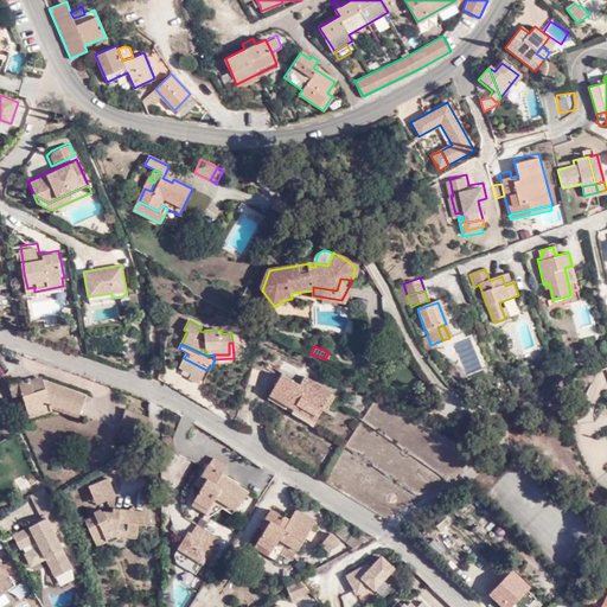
[(199,384),(206,370),(184,358),(180,368),(184,369),(192,374),(190,379),(199,384)]
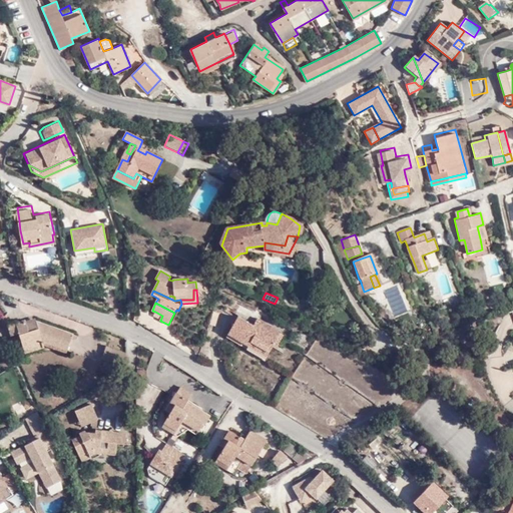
[(153,317),(160,321),(162,316),(155,312),(153,317)]
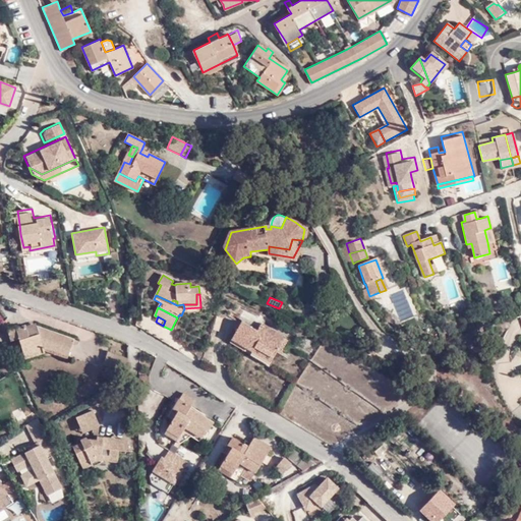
[(254,348),(252,351),(271,362),(286,338),(265,325),(259,333),(257,331),(242,323),(234,336),(254,348)]
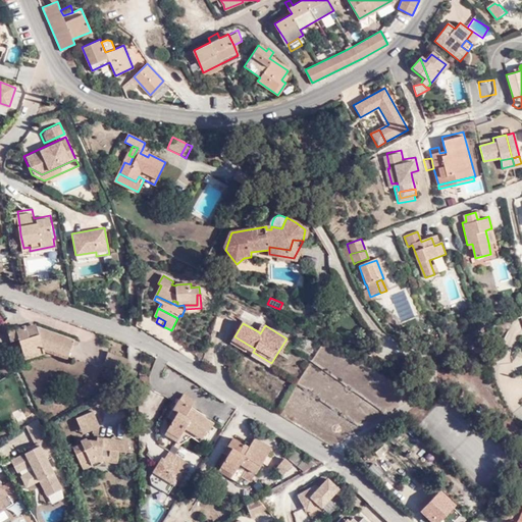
[(73,341),(37,327),(27,330),(25,326),(15,329),(18,340),(24,356),(43,351),(43,348),(68,357),(73,341)]
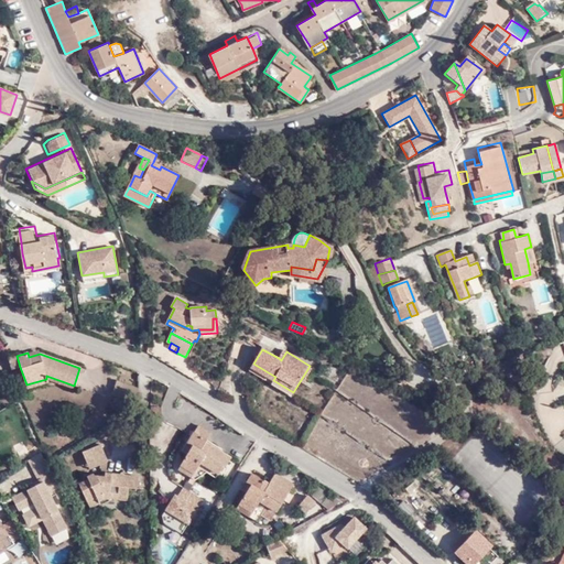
[(11,369),(20,367),(17,356),(8,358),(11,369)]
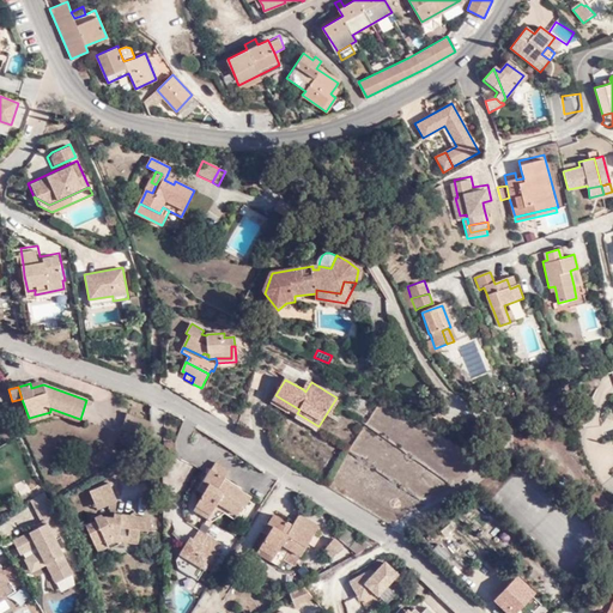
[(273,399),(297,413),(299,410),(275,395),(273,399)]
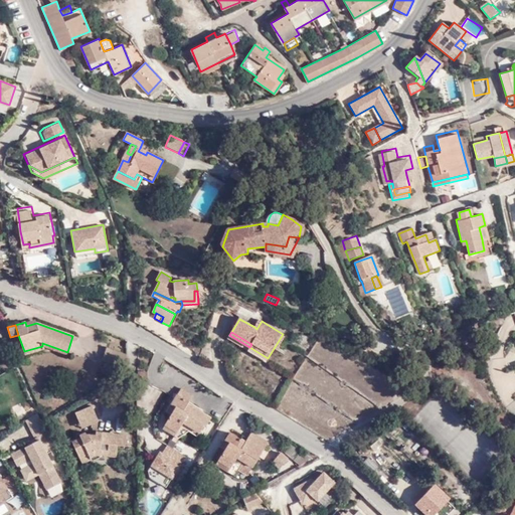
[(210,418),(191,406),(189,410),(185,407),(189,401),(193,395),(181,388),(169,407),(173,409),(171,414),(165,424),(177,433),(183,421),(200,433),(204,424),(206,426),(210,418)]
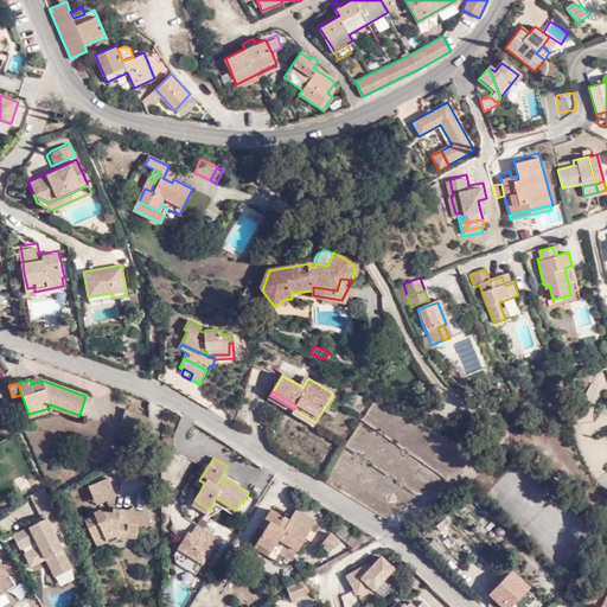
[(93,497),(113,489),(108,478),(88,486),(93,497)]
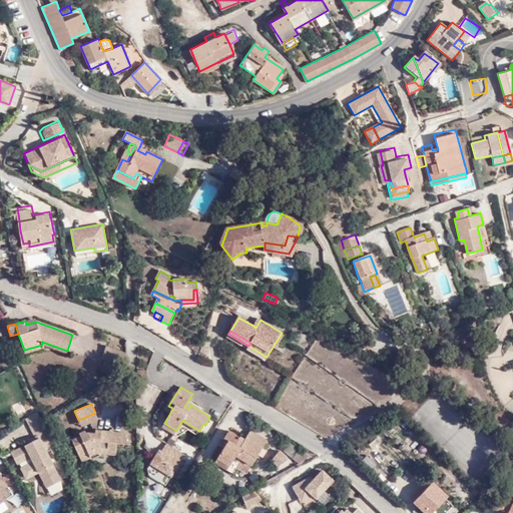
[(48,431),(38,411),(26,418),(35,436),(38,434),(39,436),(48,431)]
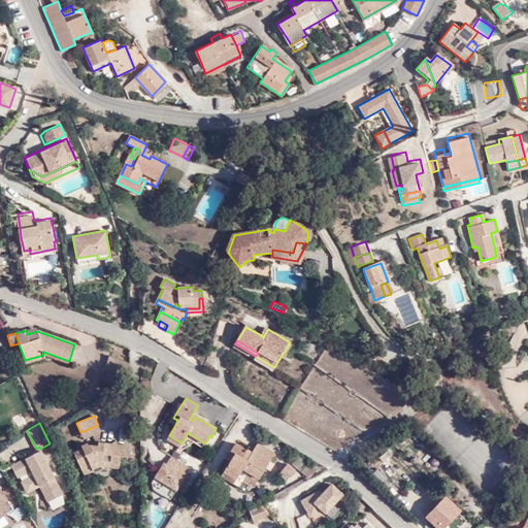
[(100,432),(98,425),(80,432),(84,439),(95,434),(100,432)]
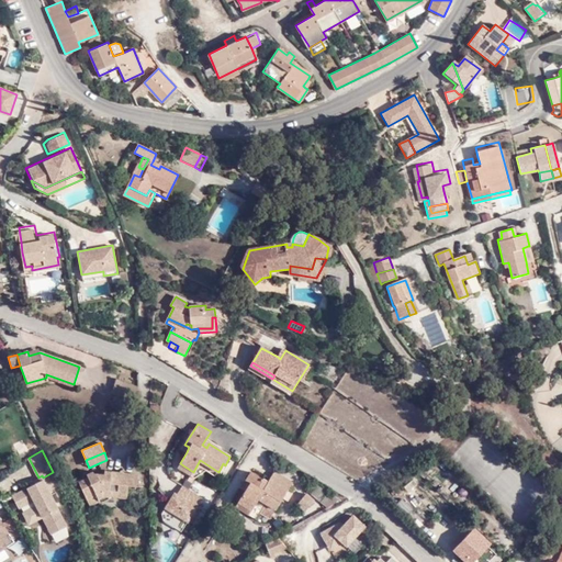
[(215,476),(218,472),(200,460),(193,472),(180,463),(178,468),(194,479),(206,471),(215,476)]
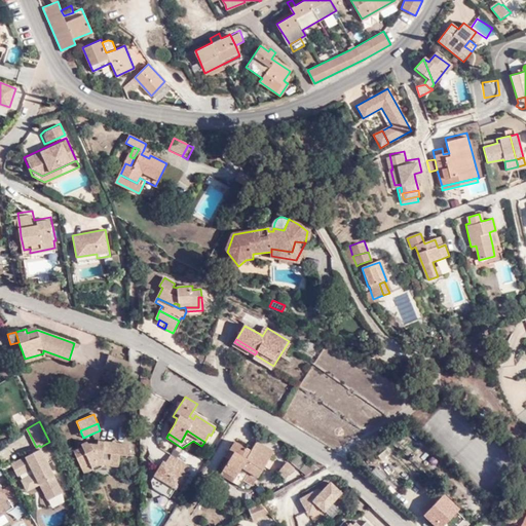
[(112,442),(99,441),(98,444),(92,444),(88,443),(87,442),(81,445),(82,447),(74,451),(83,472),(99,464),(103,465),(119,466),(120,455),(132,455),(129,444),(116,442),(114,440),(112,442)]
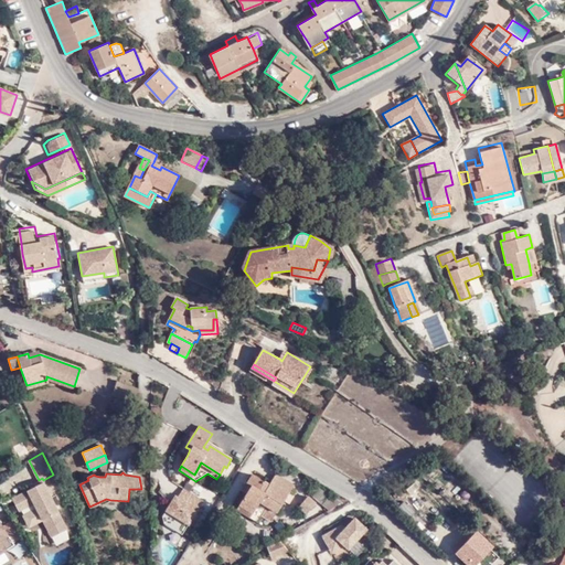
[(57,484),(53,475),(43,480),(43,481),(32,488),(12,498),(19,511),(34,503),(43,520),(60,511),(51,493),(49,489),(57,484)]
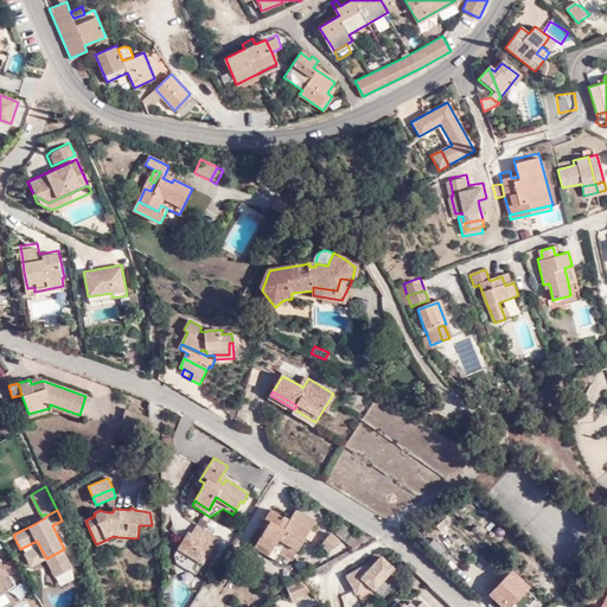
[(296,510),(291,519),(287,525),(281,522),(285,517),(272,510),(264,521),(269,524),(264,530),(257,542),(272,551),(280,540),(287,544),(281,554),(292,561),(317,521),(296,510)]
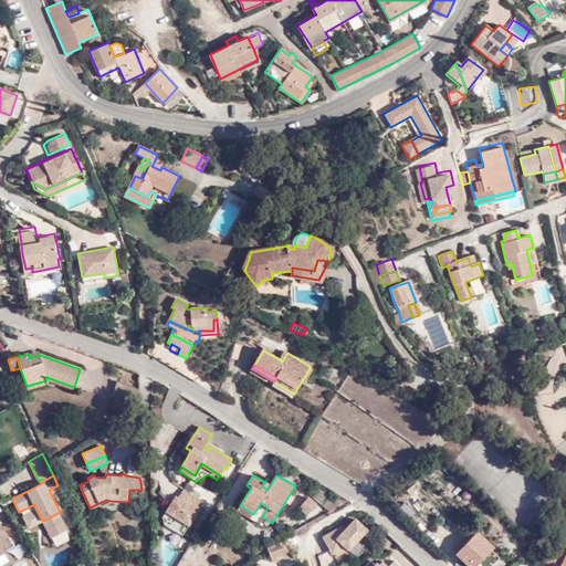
[(42,479),(39,481),(30,485),(32,489),(43,482),(43,481),(42,479)]
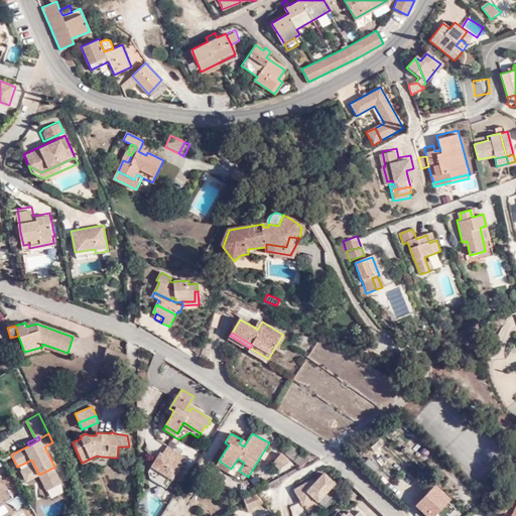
[(244,446),(247,441),(243,438),(242,439),(239,443),(244,446)]
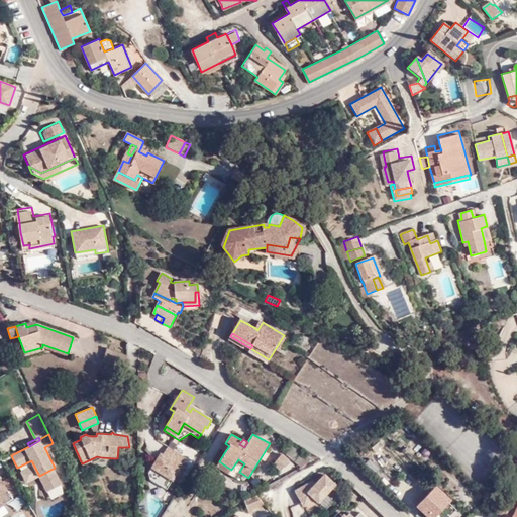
[(55,446),(53,443),(44,447),(46,451),(55,446)]
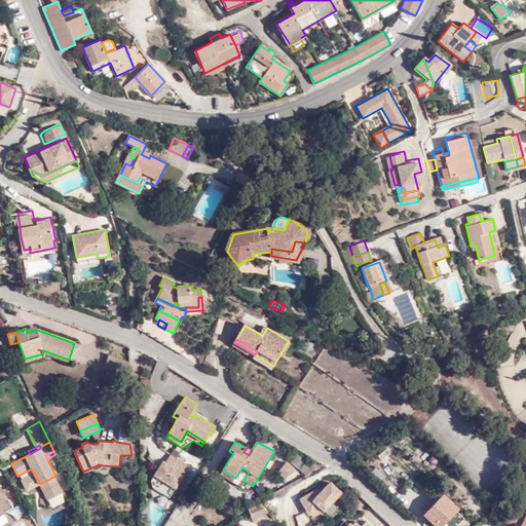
[(309,477),(324,468),(296,451),(289,460),(296,466),(309,477)]
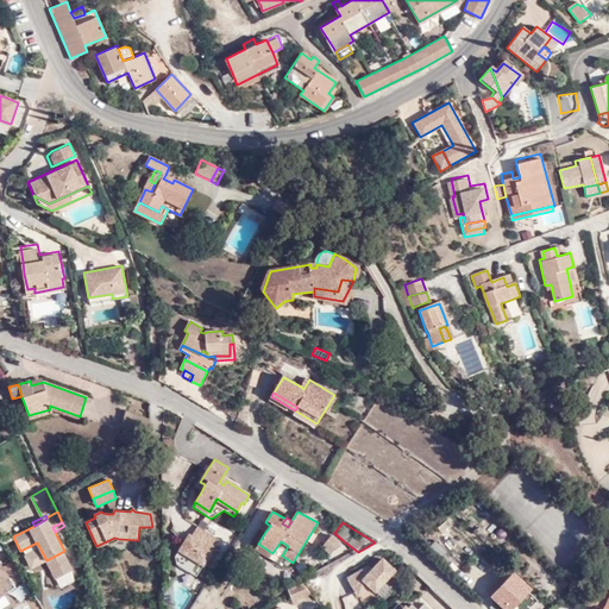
[(217,539),(203,531),(199,528),(194,537),(189,534),(181,548),(202,563),(217,539)]
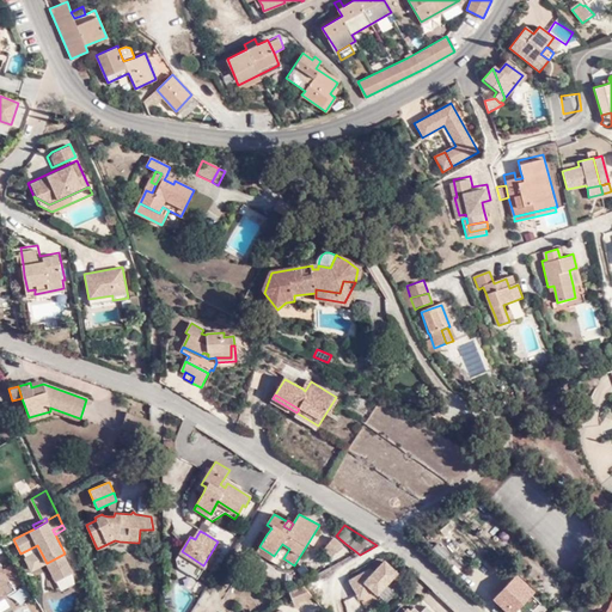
[(344,543),(336,536),(325,551),(332,557),(344,543)]
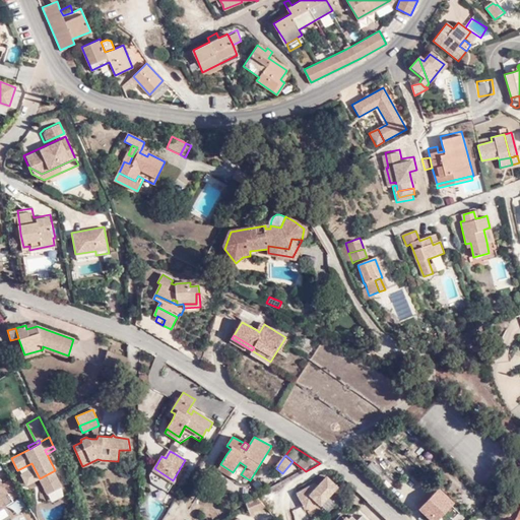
[(102,465),(102,460),(98,459),(82,466),(85,473),(102,465)]
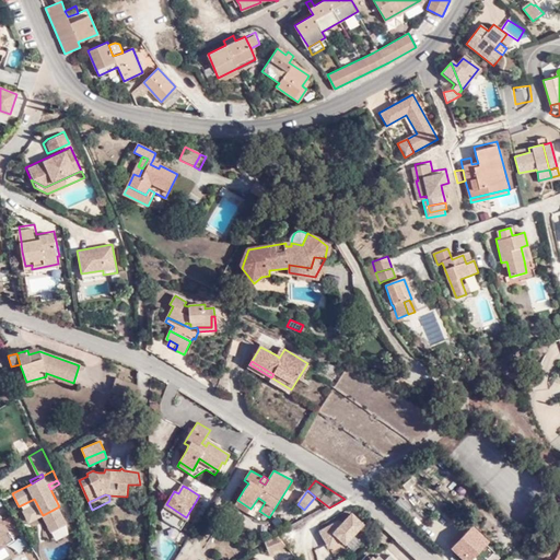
[(412,509),(400,497),(393,503),(406,515),(412,509)]
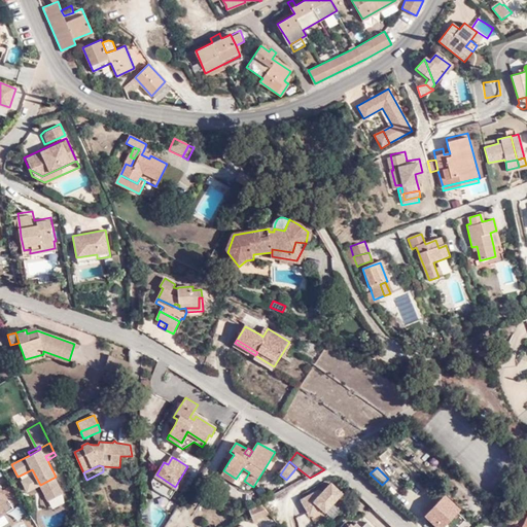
[(240,488),(244,481),(249,472),(243,468),(236,479),(223,470),(220,476),(234,485),(240,488)]
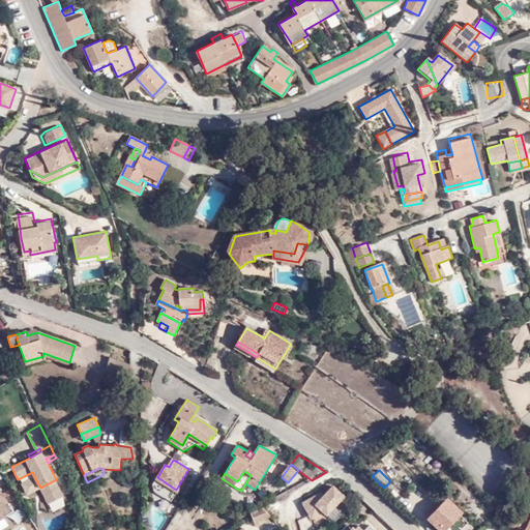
[(347,497),(334,486),(324,495),(321,493),(301,503),(308,518),(297,521),(297,529),(317,529),(317,527),(328,517),(335,523),(344,514),(336,507),(347,497)]
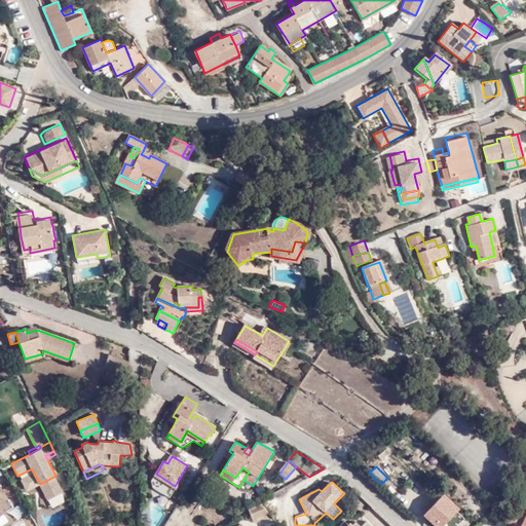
[(12,505),(21,499),(10,484),(3,489),(0,485),(0,515),(13,506),(12,505)]
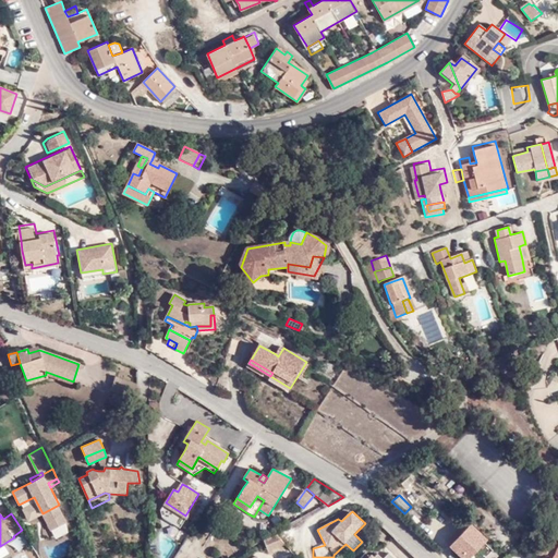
[(470,557),(472,557),(484,557),(493,550),(486,544),(488,540),(472,524),(449,547),(460,557),(470,557)]
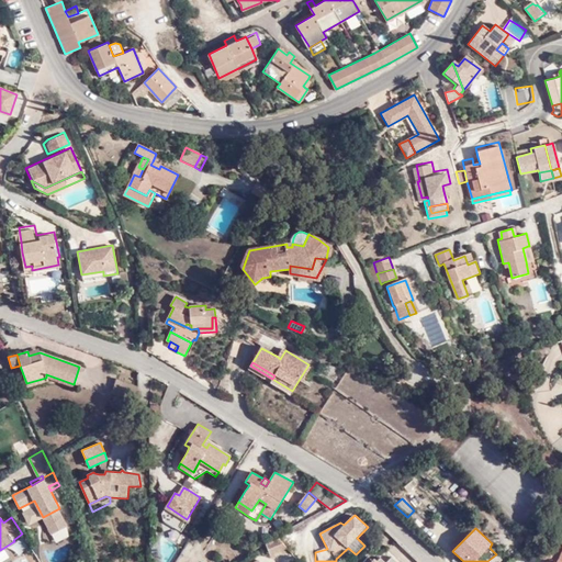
[(279,539),(267,544),(272,557),(288,549),(282,543),(279,539)]
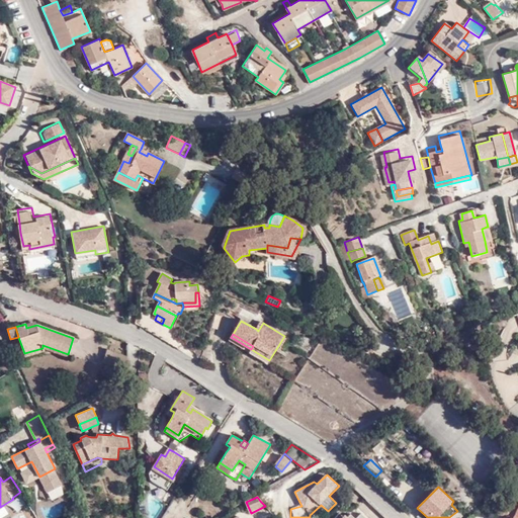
[(13,510),(24,508),(23,499),(11,501),(13,510)]
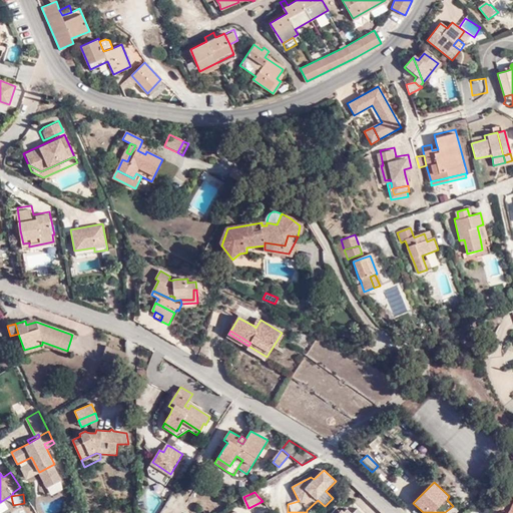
[(37,512),(31,501),(13,510),(14,512),(37,512)]
